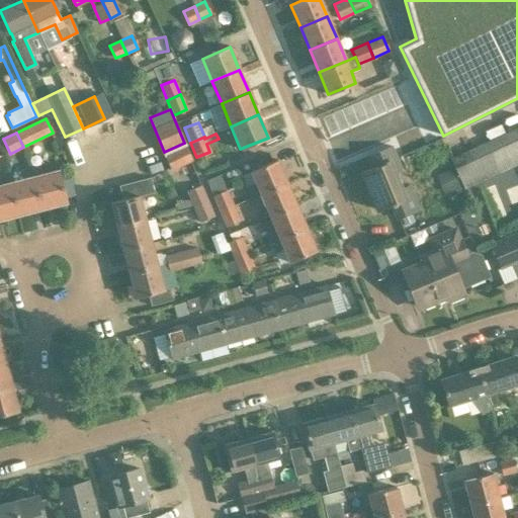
[(399,169),(401,168),(392,146),(366,156),(370,168),(360,172),(375,212),(391,206),(396,220),(419,210),(410,186),(398,191),(392,174),(399,171),(399,169)]
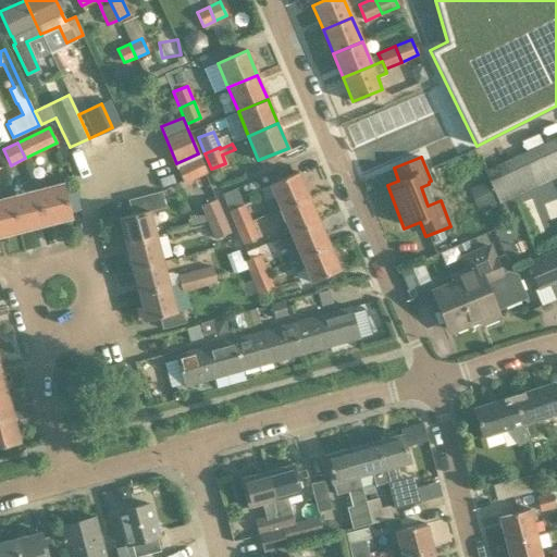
[(199,159),(177,168),(184,183),(206,173),(199,159)]
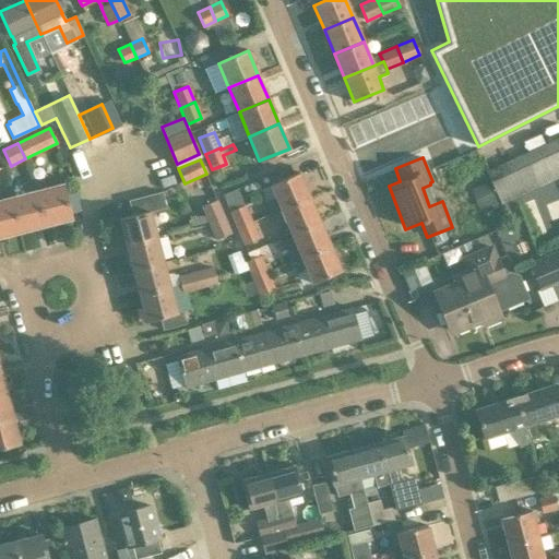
[(272,213),(281,210),(309,197),(299,174),(271,186),(276,199),(268,203),(272,213)]
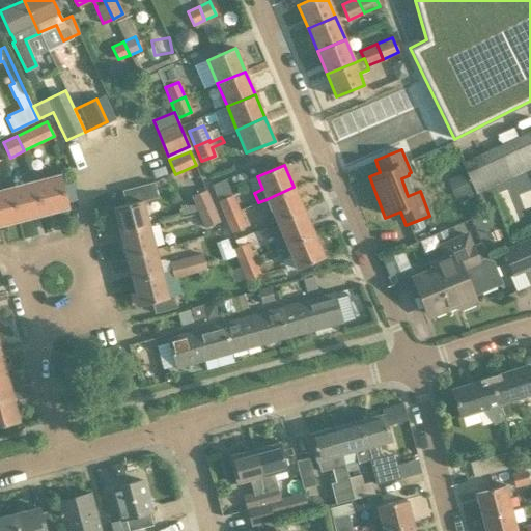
[(32,171),(34,180),(44,215),(67,207),(59,174),(43,178),(40,170),(32,171)]
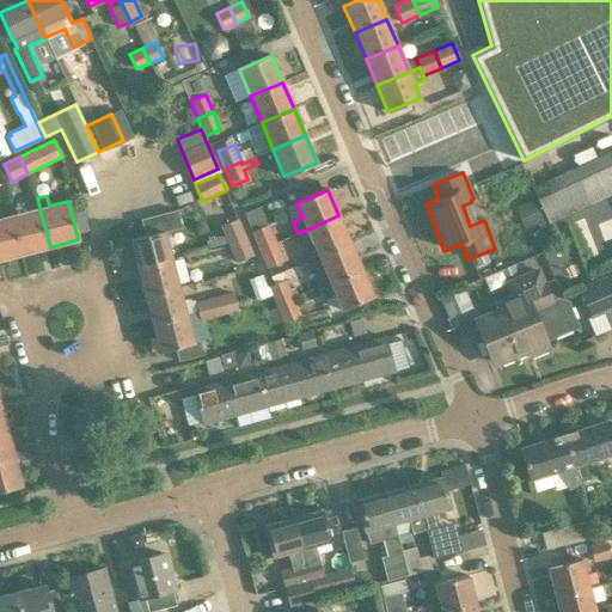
[(526,228),(546,219),(538,199),(516,208),(526,228)]
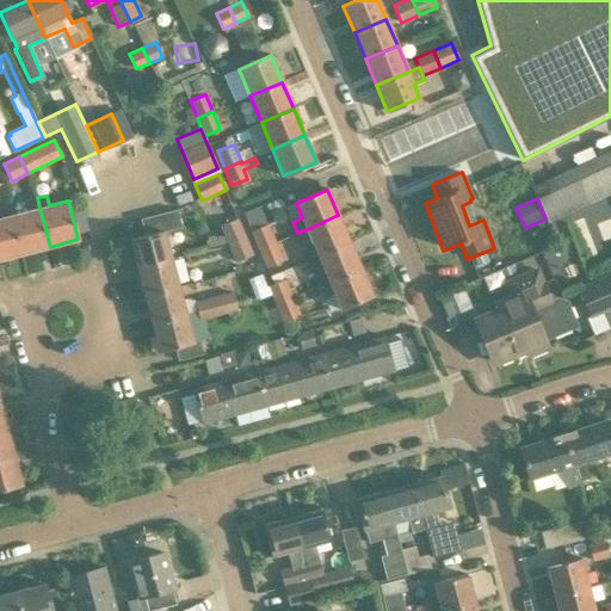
[(39,208),(11,215),(22,254),(50,247),(39,208)]
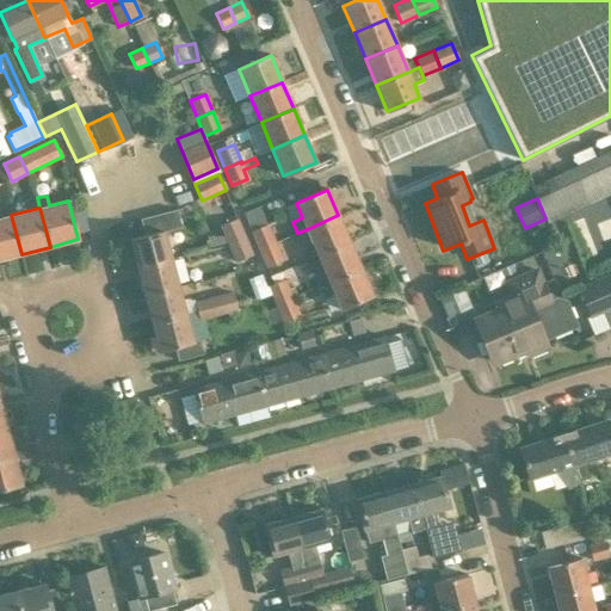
[(129,240),(137,267),(171,258),(164,232),(181,227),(177,210),(141,220),(144,235),(129,240)]
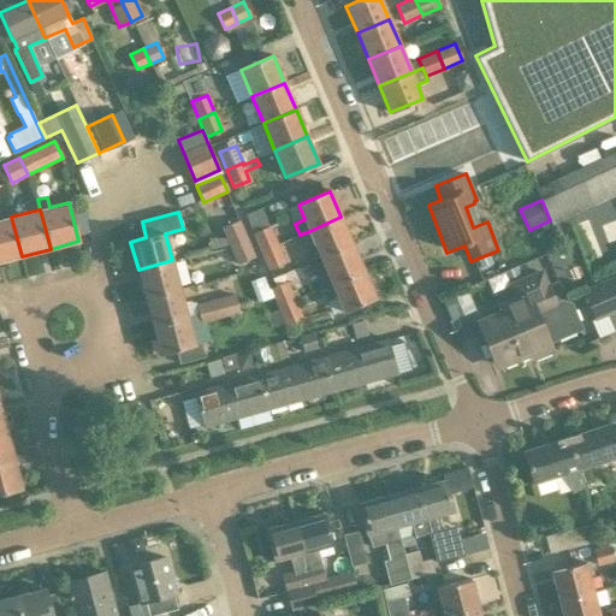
[(0,261),(22,256),(11,217),(0,219),(0,261)]
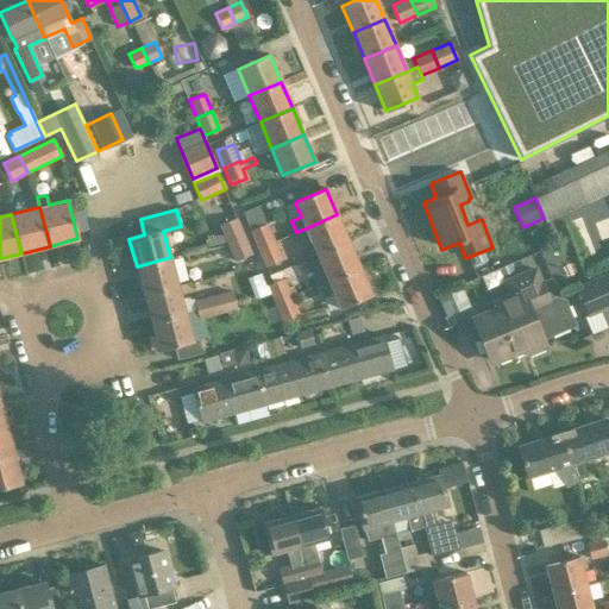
[(337,214),(306,228),(316,255),(349,242),(337,214)]
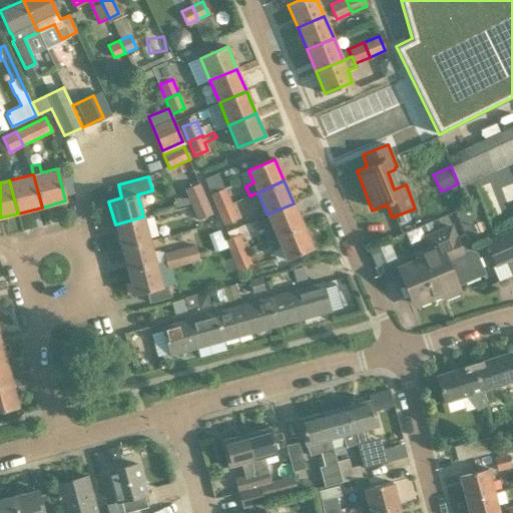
[(199,183),(185,189),(191,204),(205,198),(199,183)]
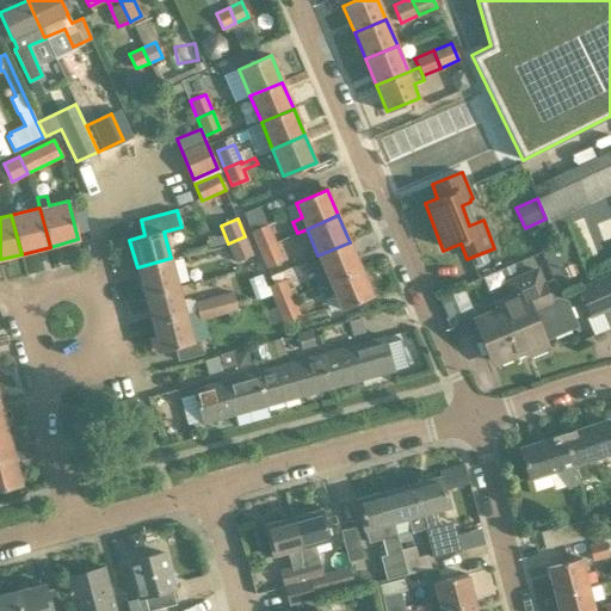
[(252,232),(259,250),(276,242),(267,224),(252,232)]
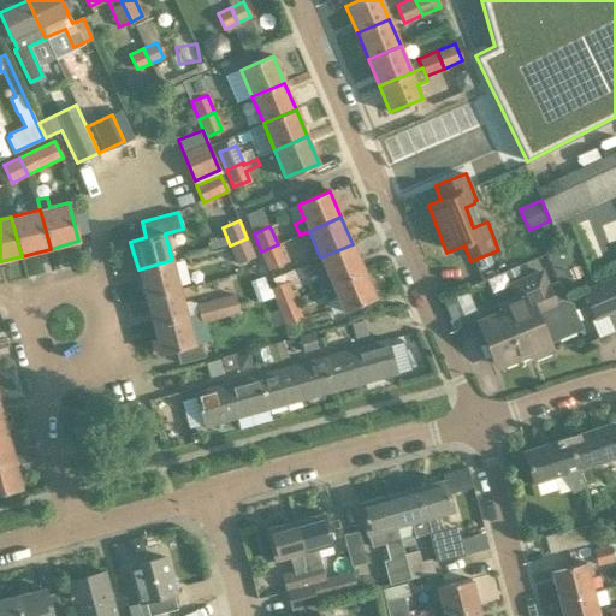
[(255,256),(247,238),(230,246),(237,264),(255,256)]
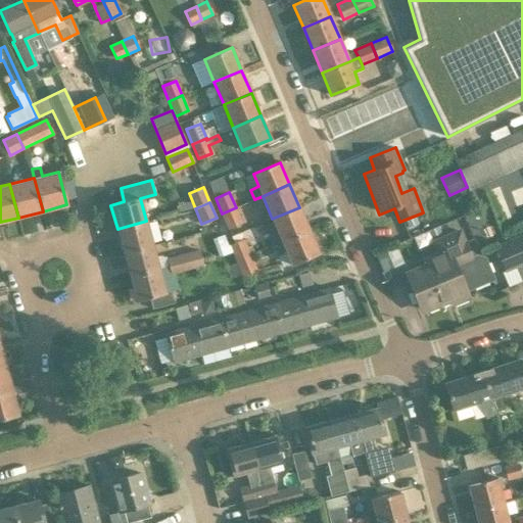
[(242,223),(236,207),(222,214),(228,229),(242,223)]
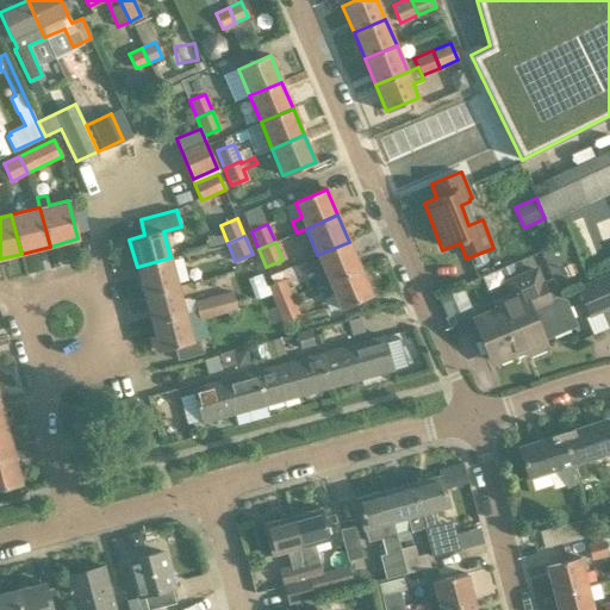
[(317,255),(329,281),(360,268),(349,242),(317,255)]
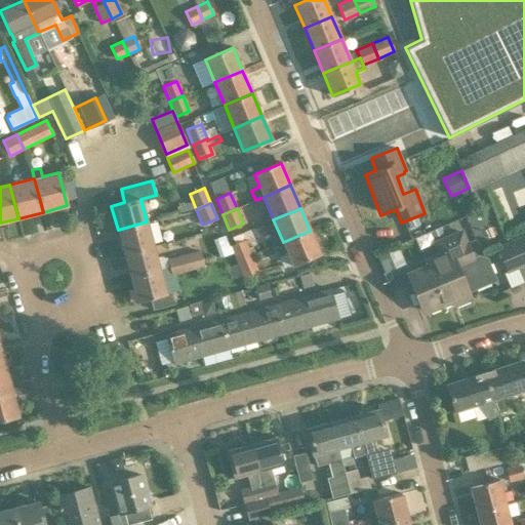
[(416,219),(408,223),(410,228),(418,224),(416,219)]
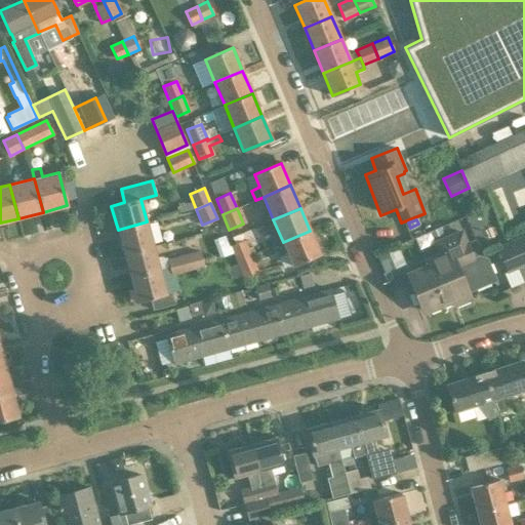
[(118,230),(124,254),(153,246),(147,221),(118,230)]
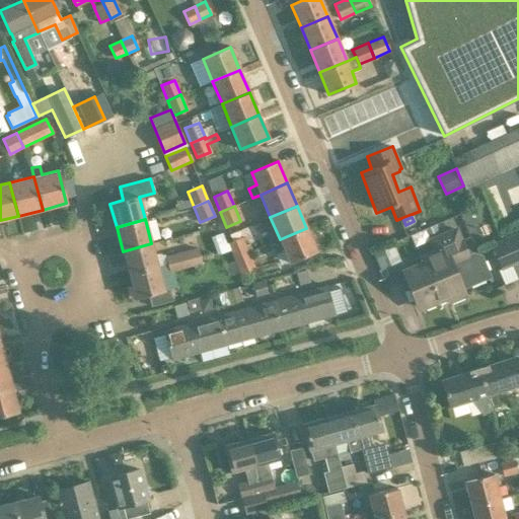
[(435,226),(427,230),(428,234),(437,231),(435,226)]
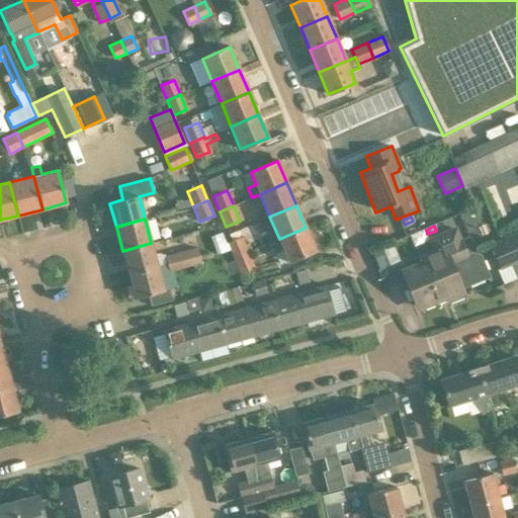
[(419,261),(401,269),(418,311),(447,297),(449,303),(465,295),(462,288),(489,277),(480,256),(471,253),(466,255),(455,227),(428,239),(432,250),(417,256),(419,261)]
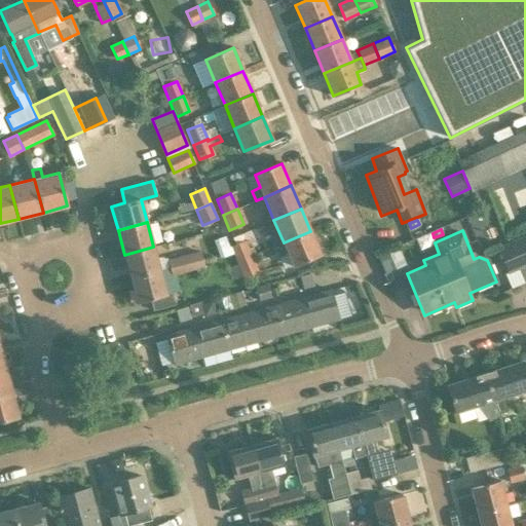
[(321,254),(310,231),(284,242),(293,266),(321,254)]
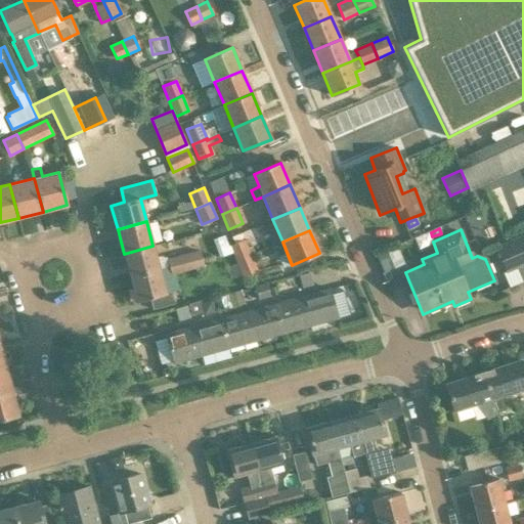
[(429,233),(413,239),(418,249),(432,243),(429,233)]
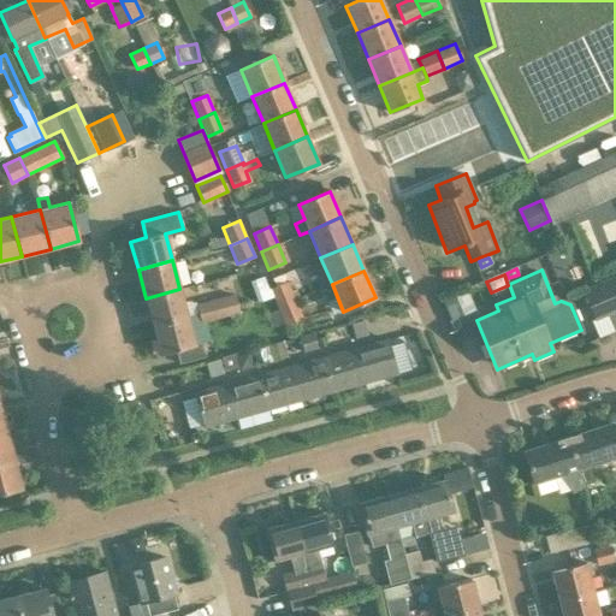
[(615,277),(584,291),(596,320),(615,311),(615,277)]
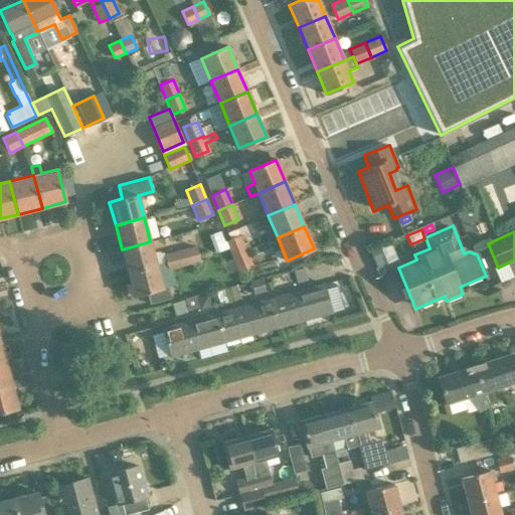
[(239,235),(226,241),(232,256),(246,251),(239,235)]
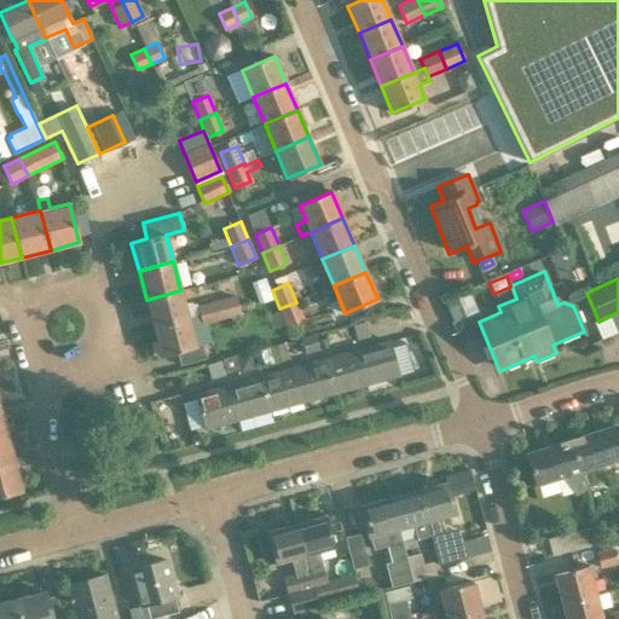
[(146,300),(154,328),(189,318),(180,290),(146,300)]
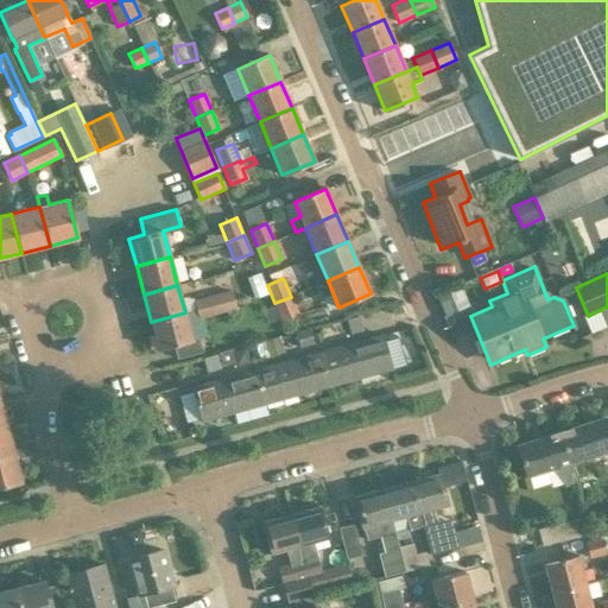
[(460,287),(438,297),(445,314),(467,305),(460,287)]
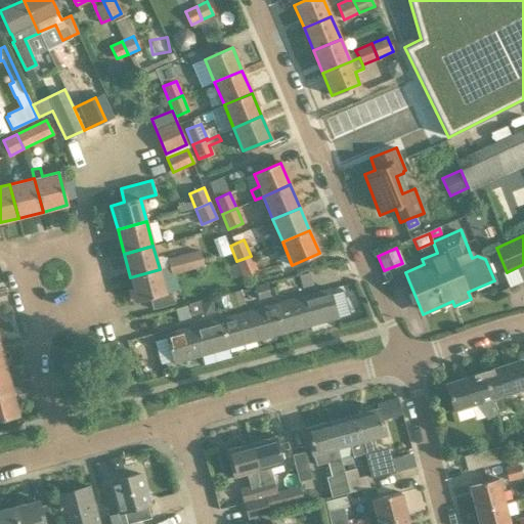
[(199,251),(167,259),(169,267),(201,258),(199,251)]
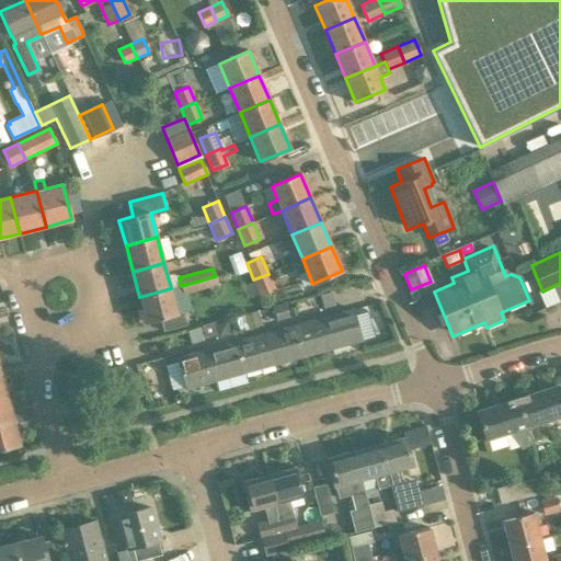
[(275,290),(268,274),(253,279),(260,296),(275,290)]
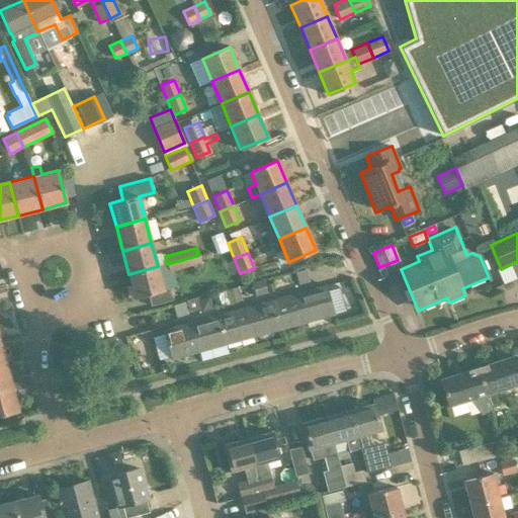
[(200,263),(198,255),(167,264),(169,271),(200,263)]
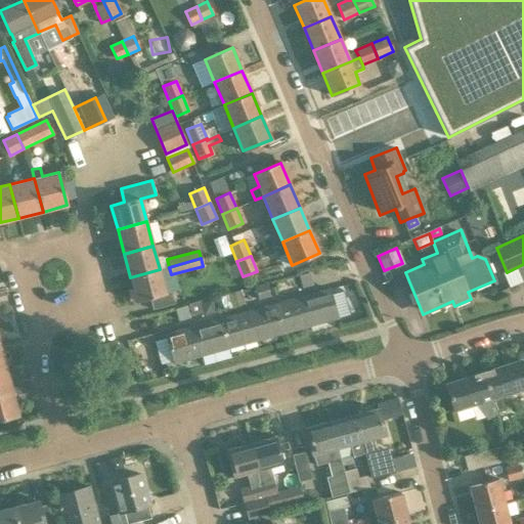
[(130,277),(136,301),(149,298),(153,309),(174,304),(171,293),(166,294),(160,269),(130,277)]
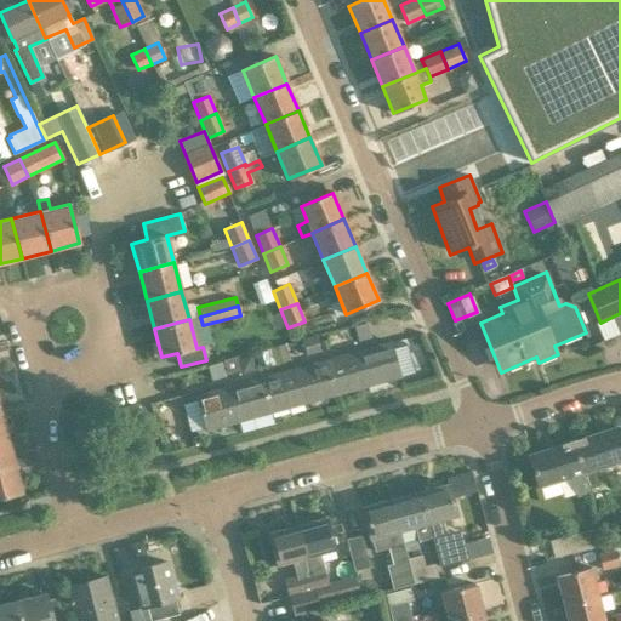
[(611,320),(599,326),(604,340),(617,334),(611,320)]
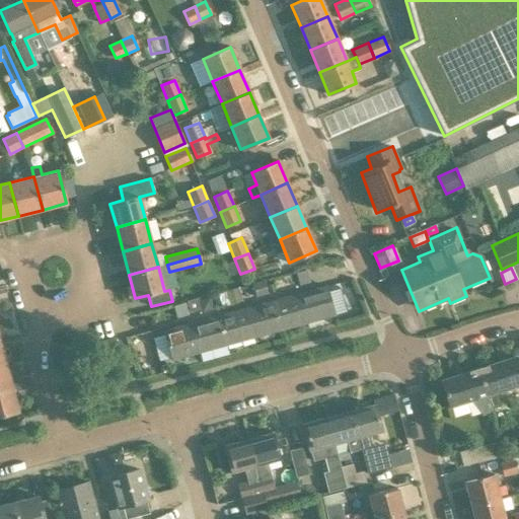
[(306,271),(296,273),(299,285),(309,282),(306,271)]
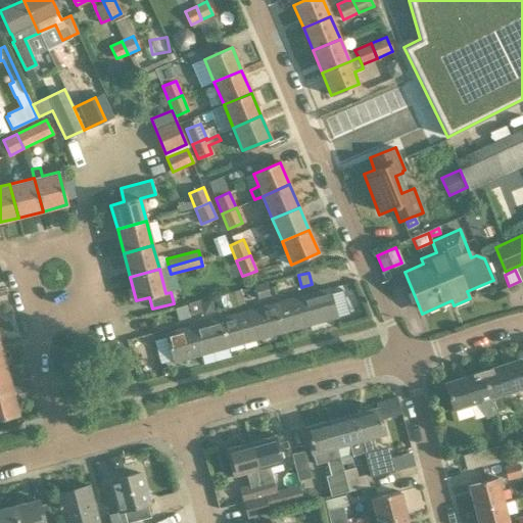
[(266,283),(255,286),(258,298),(269,295),(266,283)]
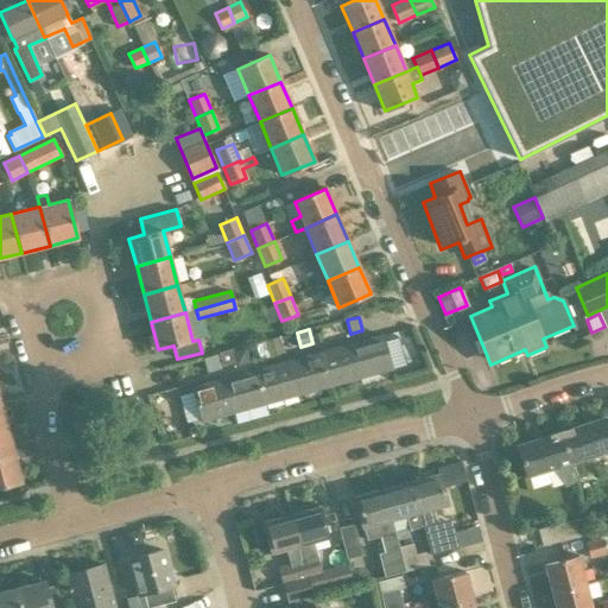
[(381,336),(349,344),(359,378),(391,368),(381,336)]
